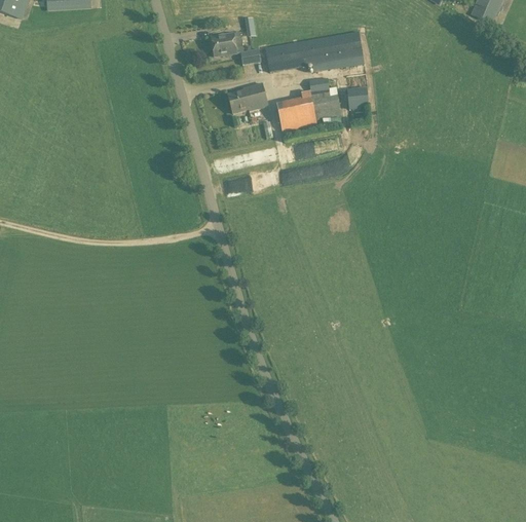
[(0,0),(0,9),(22,16),(27,0),(0,0)]
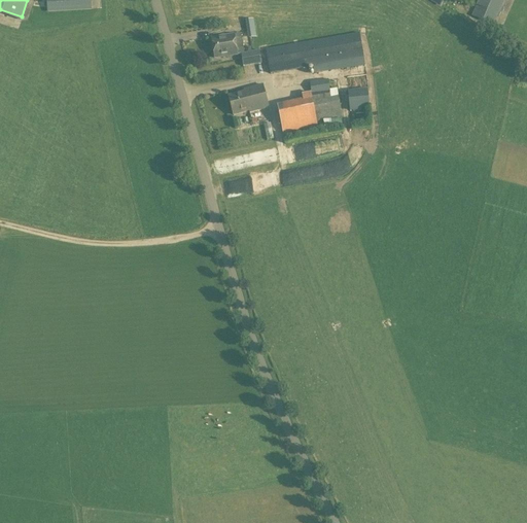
[(91,6),(90,0),(46,0),(47,8),(91,6)]
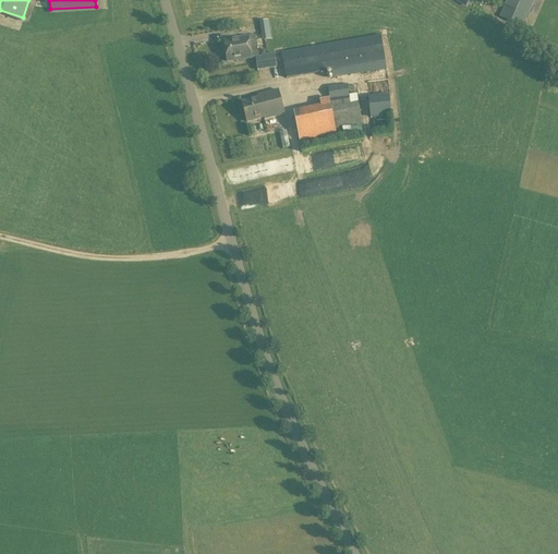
[(506,0),(500,13),(522,23),(532,0),(506,0)]
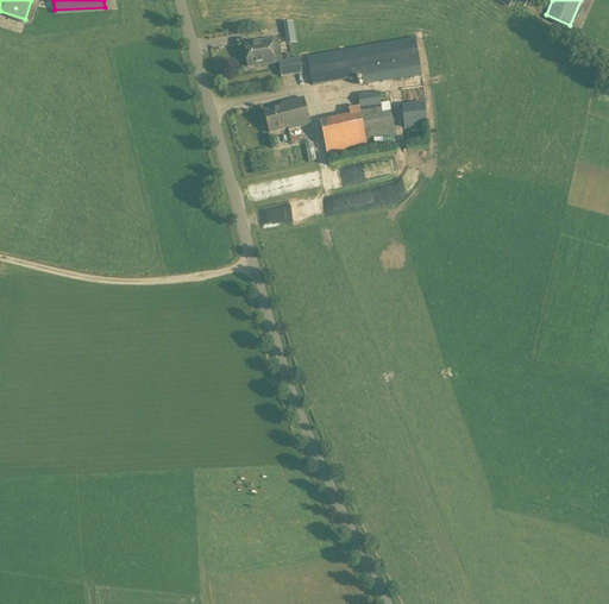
[(286,18),(288,39),(296,39),(295,17),(286,18)]
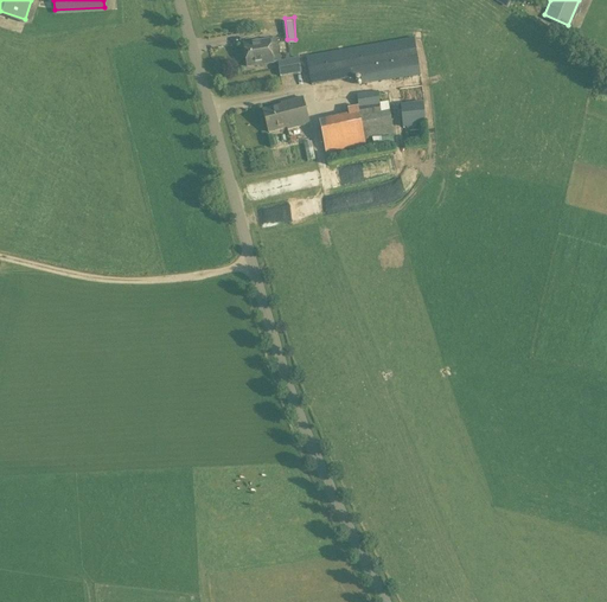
[(243,39),(247,63),(278,57),(281,57),(278,34),(259,38),(257,36),(254,37),(253,38),(243,39)]
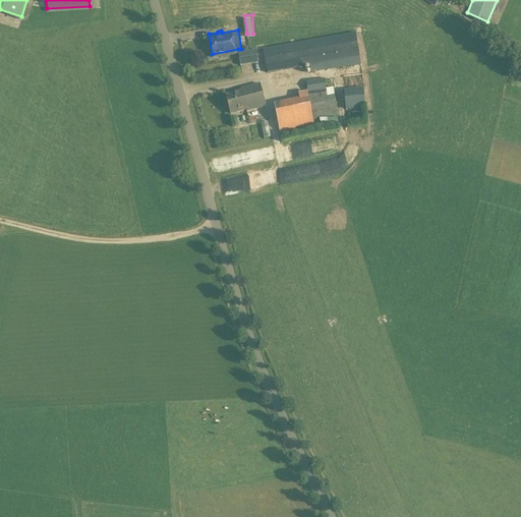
[(265,55),(268,69),(337,58),(339,68),(361,64),(355,30),(263,46),(265,55)]
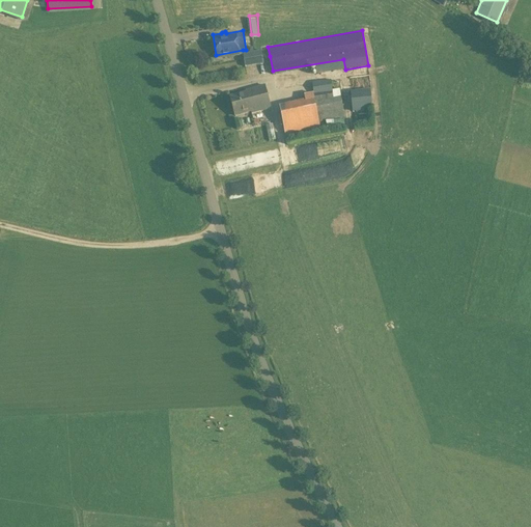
[(263,60),(261,48),(248,50),(246,50),(243,50),(245,64),(263,60)]
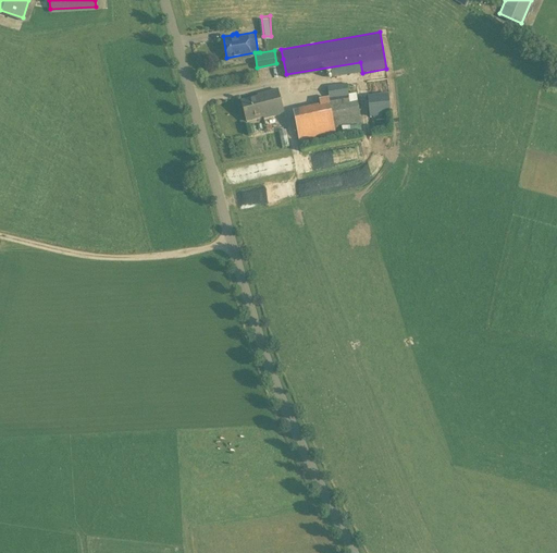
[(319,101),(293,108),(299,138),(335,131),(333,120),(338,119),(338,124),(361,120),(357,97),(349,99),(349,95),(357,94),(357,83),(353,80),(327,83),(329,95),(318,97),(319,101)]
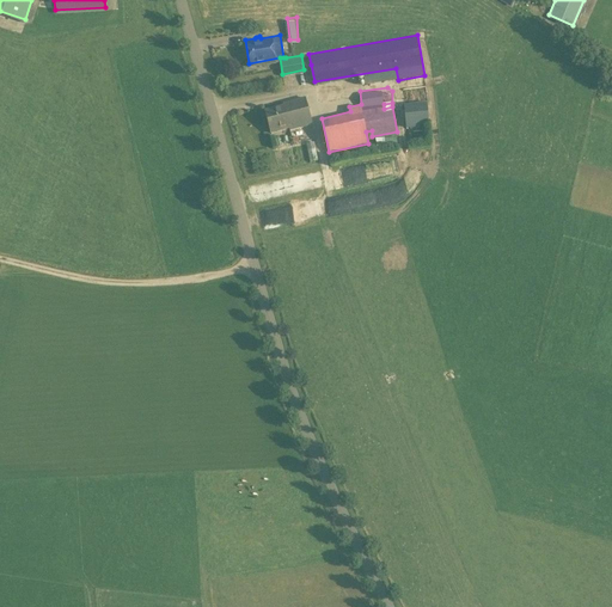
[(312,121),(305,94),(283,100),(283,102),(264,106),(271,130),(289,126),(291,127),(312,121)]
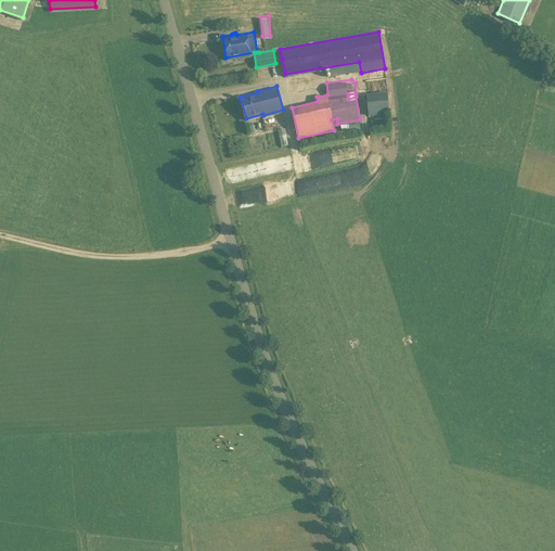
[(387,91),(366,93),(369,114),(389,112),(387,91)]
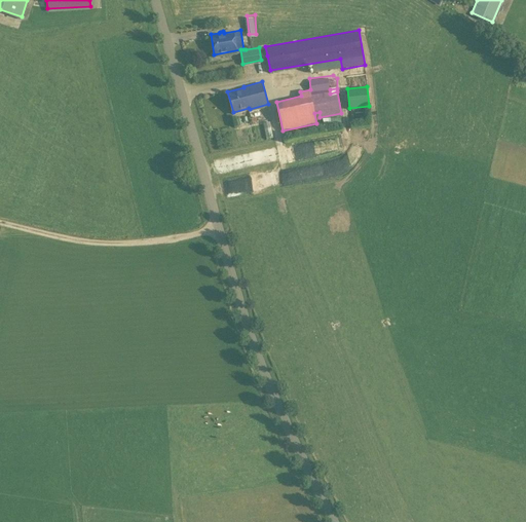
[(339,115),(324,117),(325,125),(340,123),(339,115)]
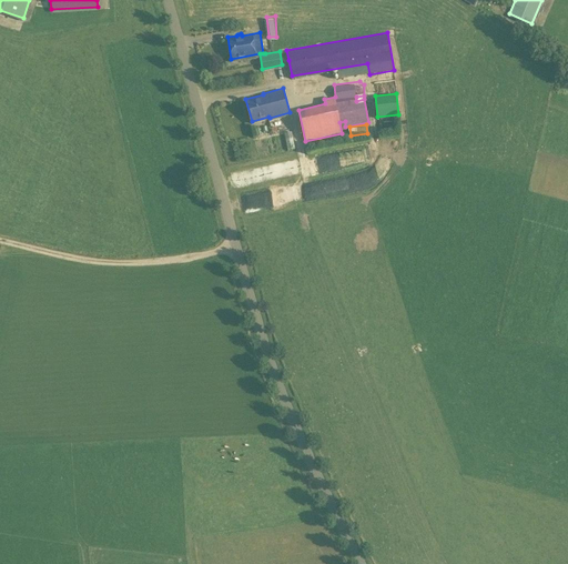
[(294,145),(292,129),(284,130),(287,147),(294,145)]
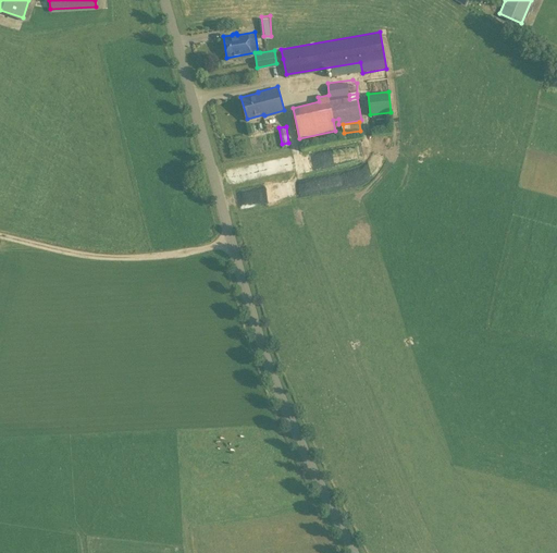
[(280,184),(254,187),(255,199),(281,196),(280,184)]
